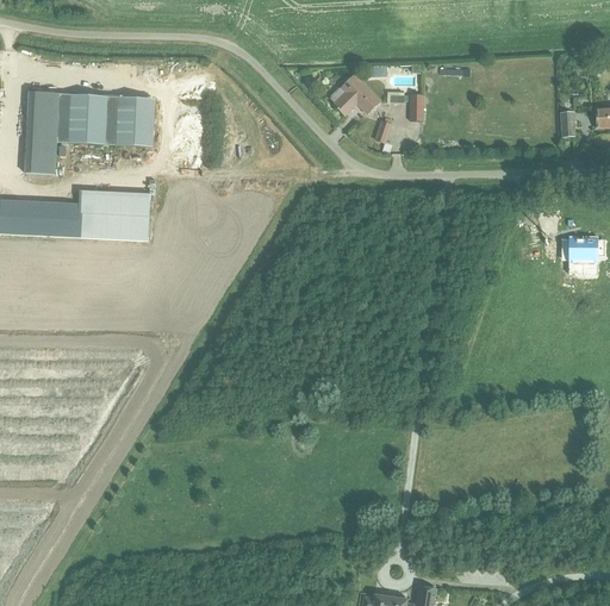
[(369,66),(369,76),(387,75),(386,64),(369,66)]
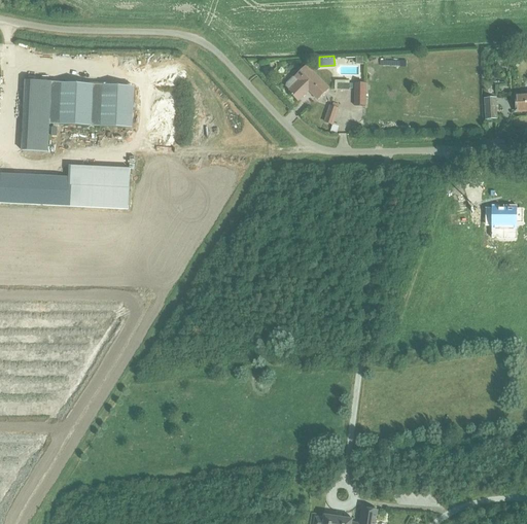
[(317,97),(328,86),(306,64),(294,74),(292,74),(286,81),(285,85),(297,99),(309,88),(317,97)]
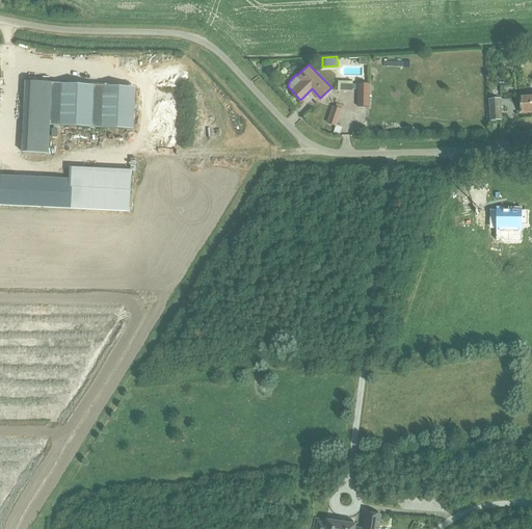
[(52,80),(25,79),(22,150),(48,151),(50,122),(52,80)]
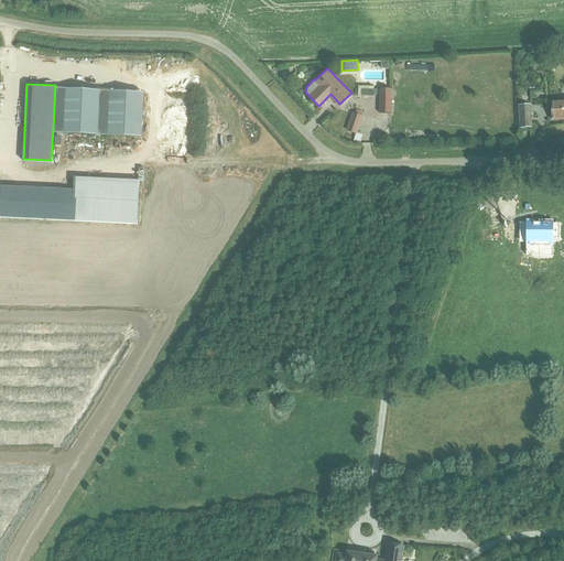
[(375,85),(358,84),(358,94),(373,95),(375,85)]
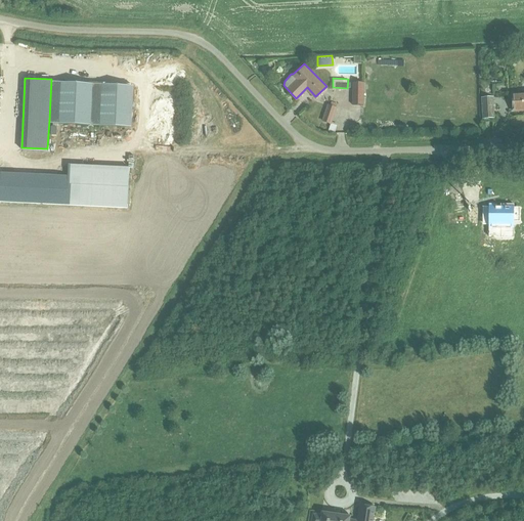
[(133,85),(51,79),(49,120),(131,125),(133,85)]
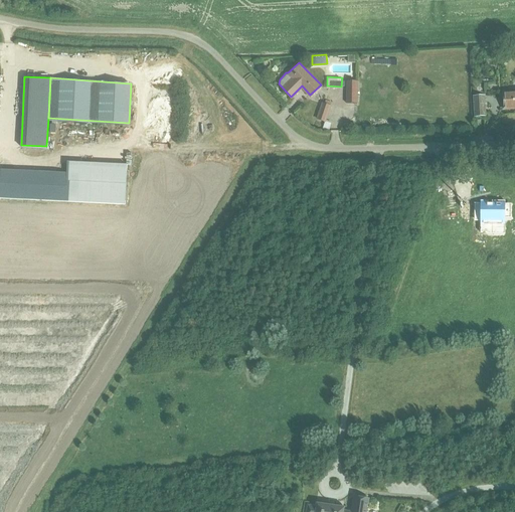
[(357,78),(346,78),(346,101),(357,101),(357,78)]
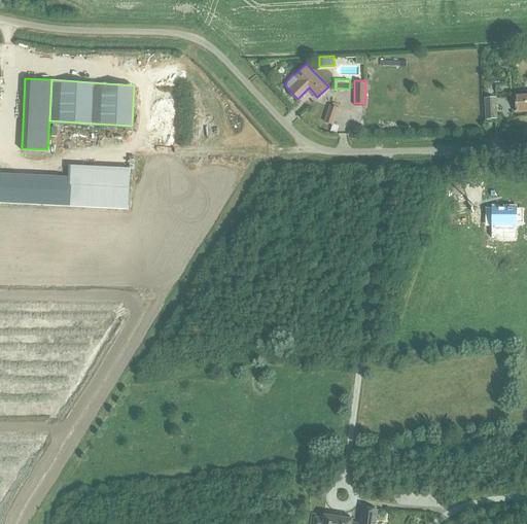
[(484,93),(486,116),(497,116),(495,92),(484,93)]
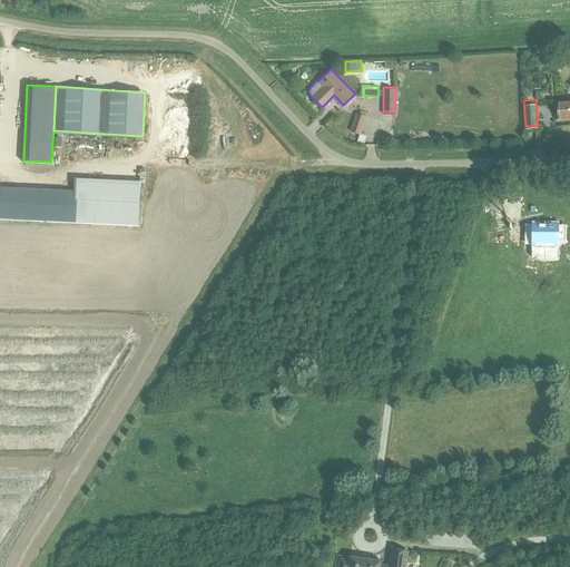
[(569,99),(557,100),(558,118),(569,117),(569,99)]
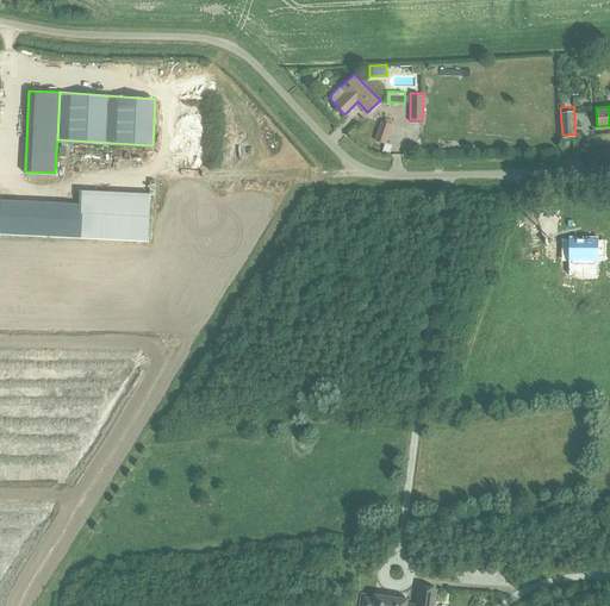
[(384,120),(381,120),(375,138),(385,141),(391,123),(384,120)]
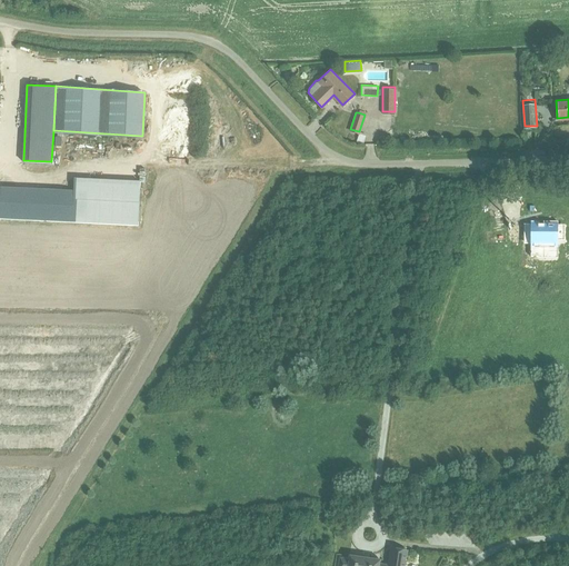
[(360,130),(357,139),(363,141),(367,132),(360,130)]
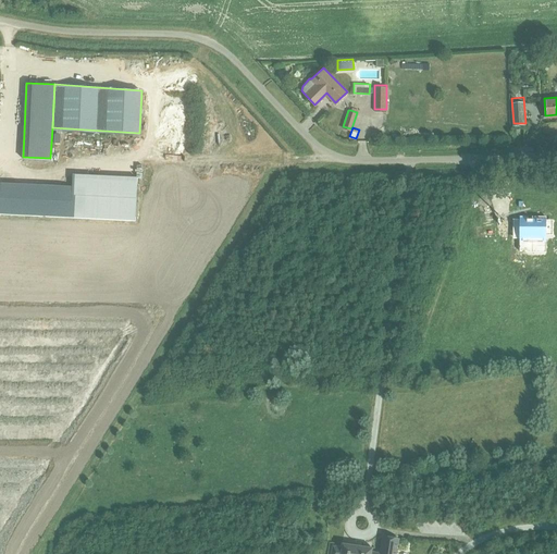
[(124,149),(135,149),(135,137),(125,137),(124,149)]
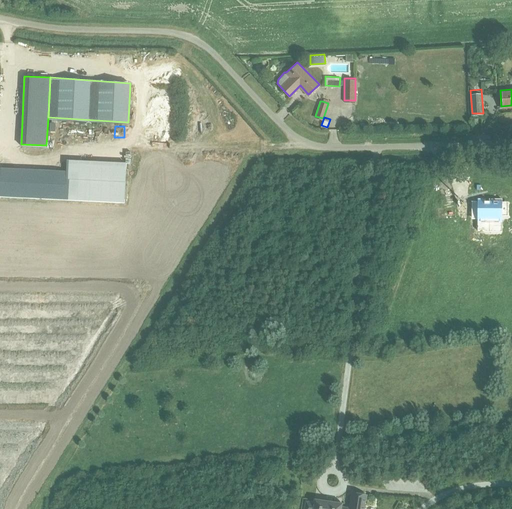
[(477,200),(471,200),(471,214),(477,214),(477,217),(477,229),(484,229),(490,229),(490,225),(502,225),(502,214),(502,200),(502,197),(489,197),(489,200),(485,200),(485,197),(477,197),(477,200)]
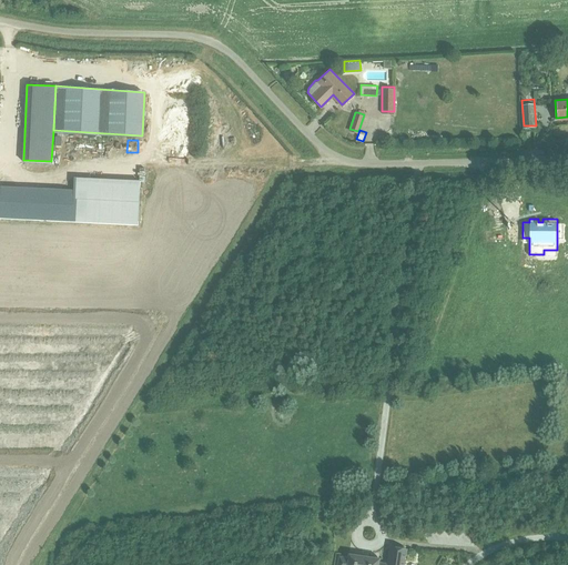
[(403,564),(406,547),(391,545),(388,562),(379,561),(379,557),(348,553),(348,556),(338,554),(336,564),(403,564)]
